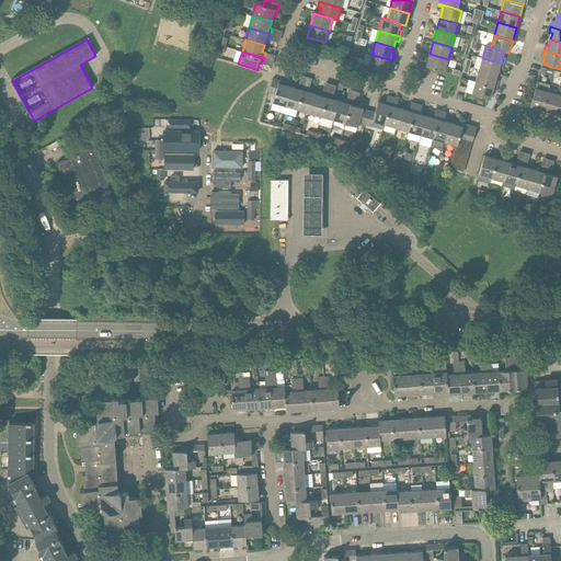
[(426,67),(444,72),(448,59),(430,54),(426,67)]
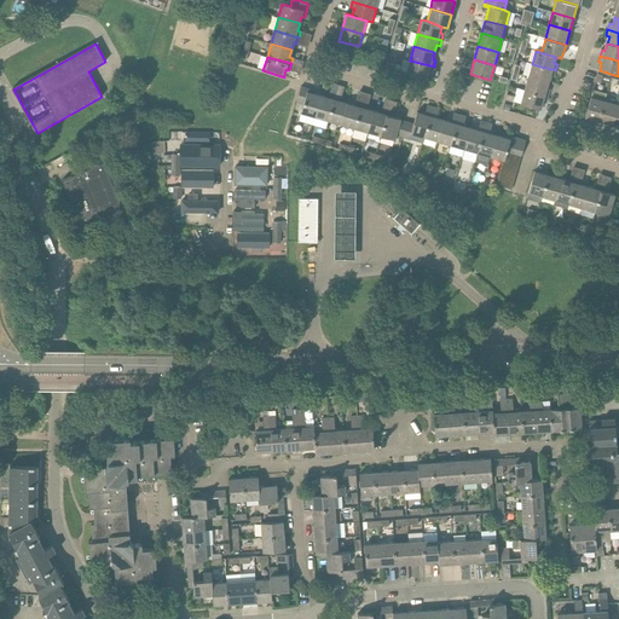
[(410,61),(406,74),(427,80),(429,71),(432,73),(434,67),(410,61)]
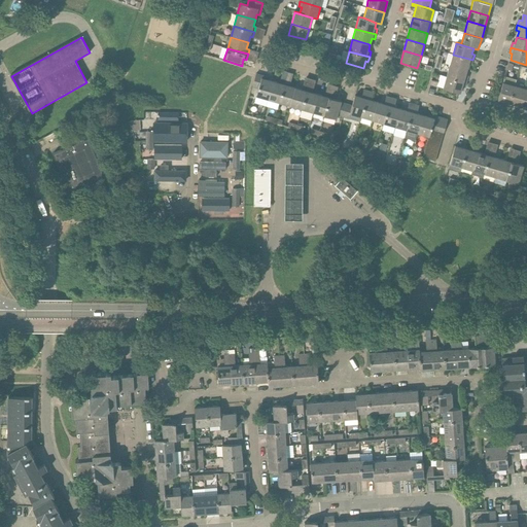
[(449,65),(467,70),(468,65),(471,65),(472,60),(453,55),(449,65)]
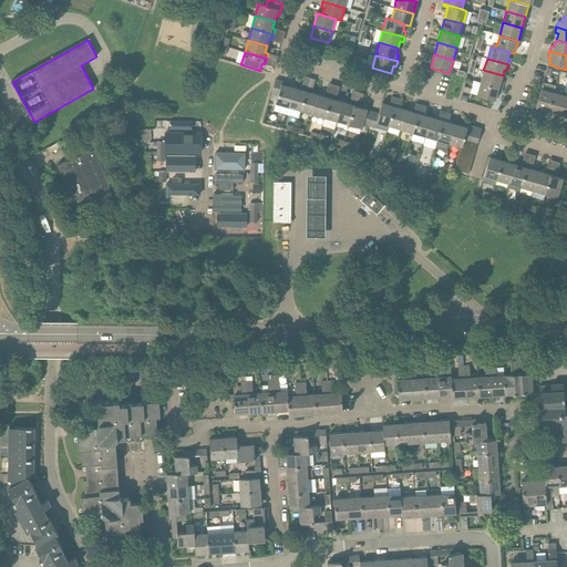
[(18,73),(16,68),(8,73),(10,78),(18,73)]
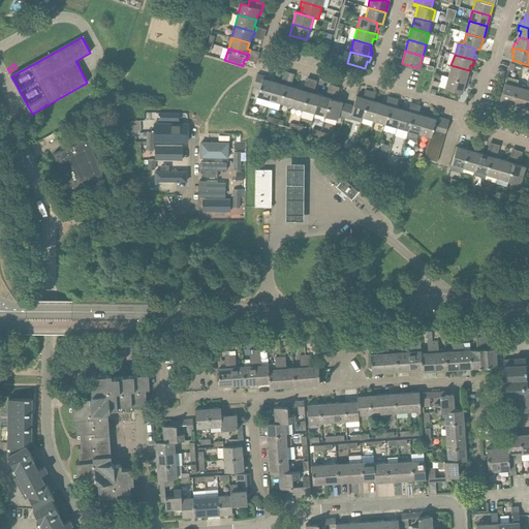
[(447,78),(468,84),(470,78),(467,76),(469,70),(450,65),(447,78)]
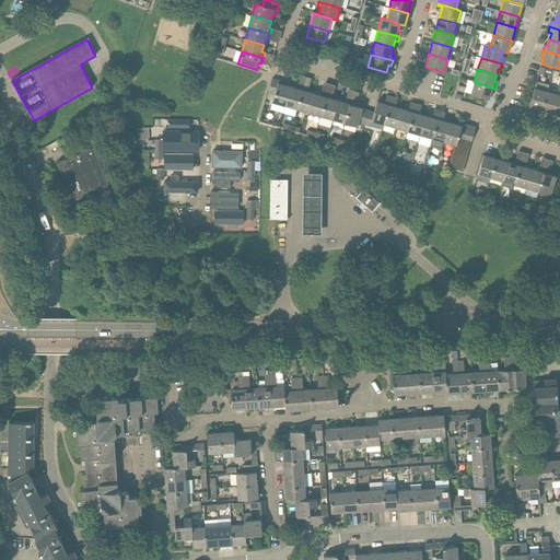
[(299,85),(310,88),(312,77),(301,74),(299,85)]
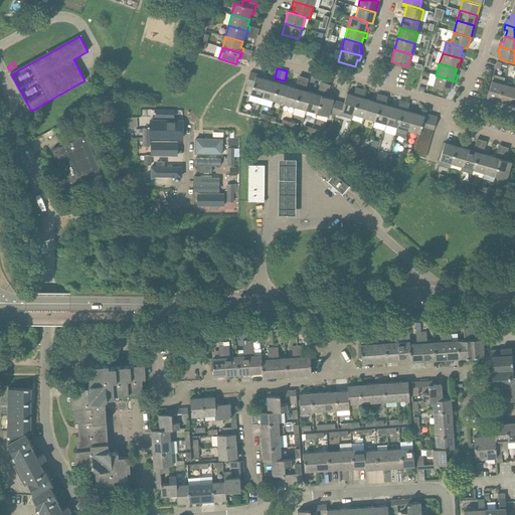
[(250,95),(262,98),(268,79),(261,78),(262,75),(250,72),(246,84),(252,87),(250,95)]
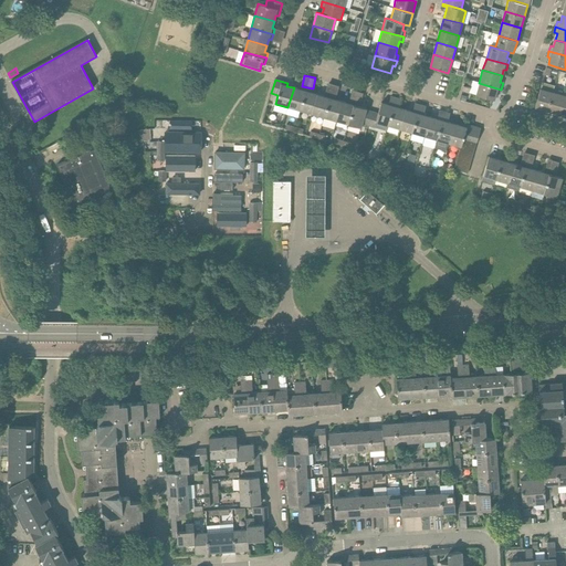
[(326,93),(337,96),(341,85),(328,82),(326,93)]
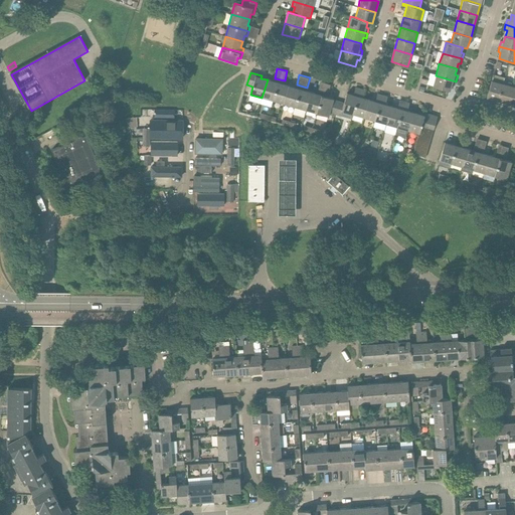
[(436,75),(433,87),(450,92),(452,86),(455,86),(456,81),(436,75)]
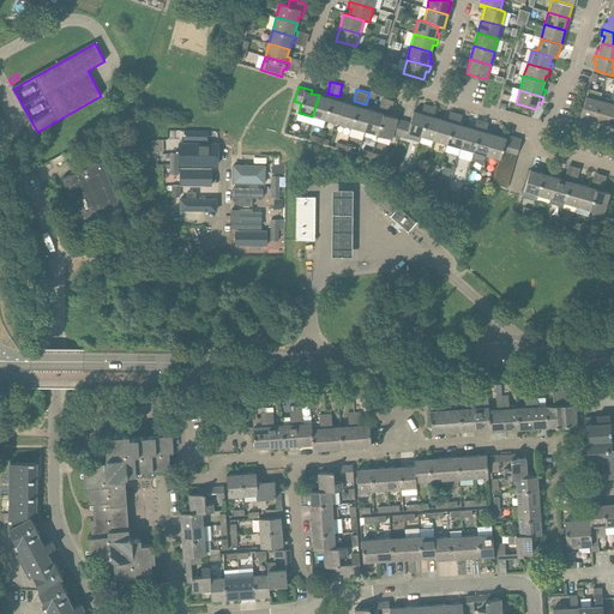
[(594,120),(600,100),(601,96),(589,92),(588,97),(587,96),(581,116),(594,120)]
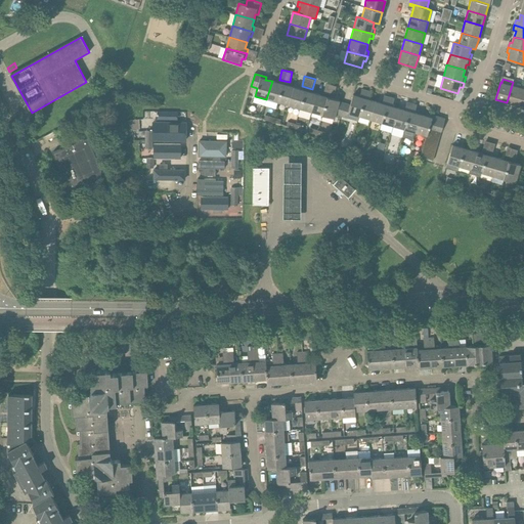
[(266,99),(278,103),(284,82),(278,81),(277,83),(272,81),(266,99)]
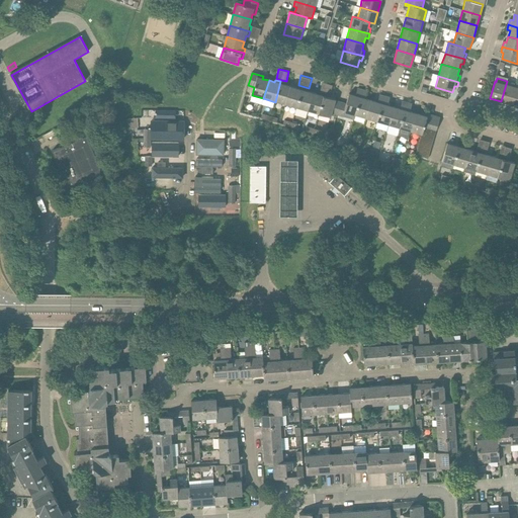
[(275,102),(285,105),(290,87),(284,85),(285,83),(280,81),(275,102)]
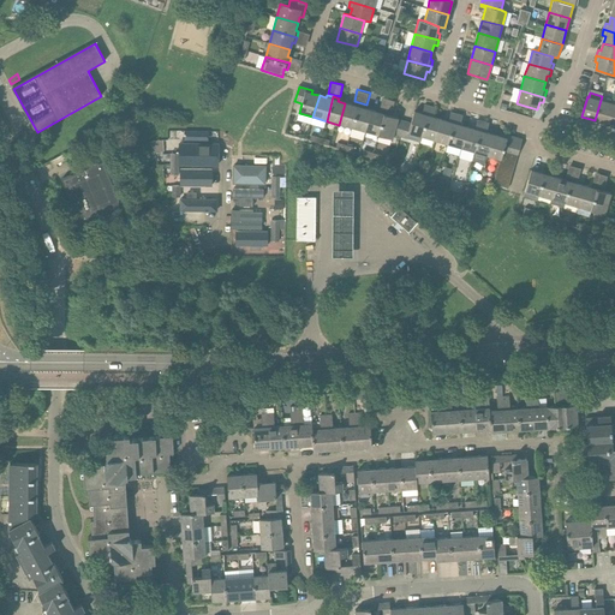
[(380,108),(392,112),(395,100),(383,96),(380,108)]
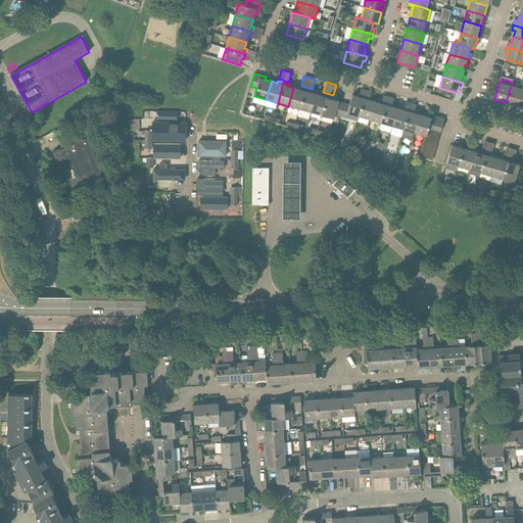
[(506,102),(517,105),(522,89),(511,85),(506,102)]
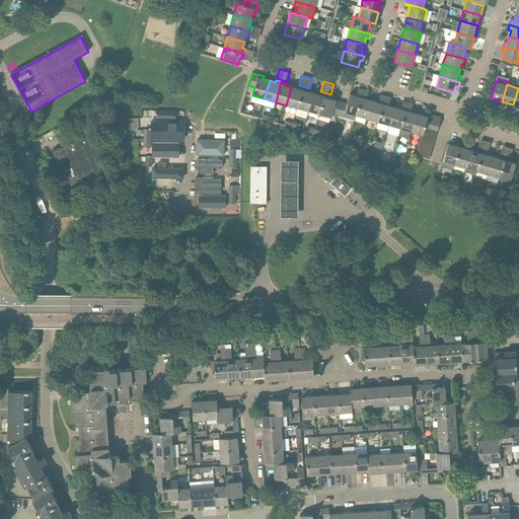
[(286,105),(297,108),(303,87),(298,86),(297,88),(291,87),(286,105)]
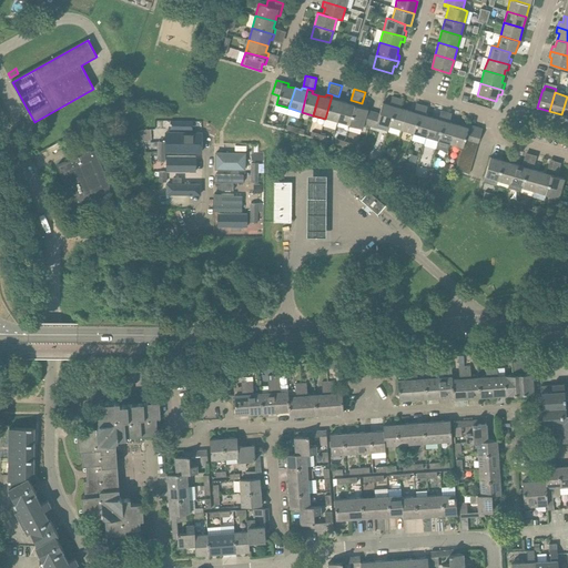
[(325,119),(337,122),(343,102),(336,100),(337,98),(332,95),(325,119)]
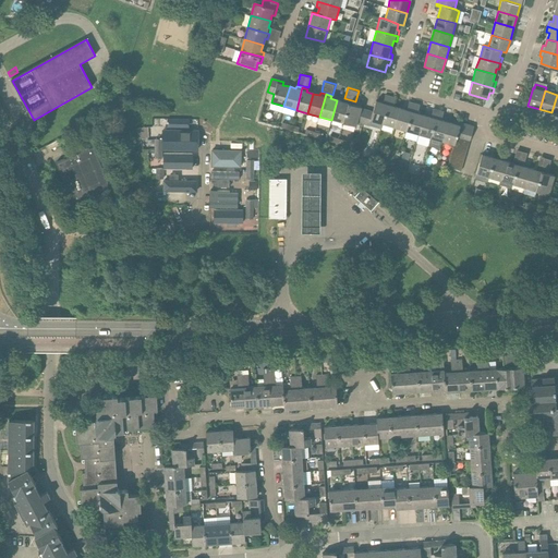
[(371,121),(383,124),(390,97),(385,96),(383,104),(376,101),(373,112),(366,110),(362,124),(370,126),(371,121)]
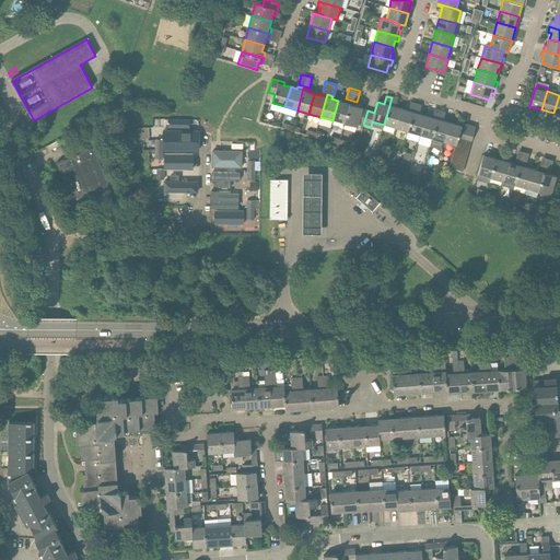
[(384,125),(396,128),(401,109),(395,107),(397,100),(392,97),(384,125)]
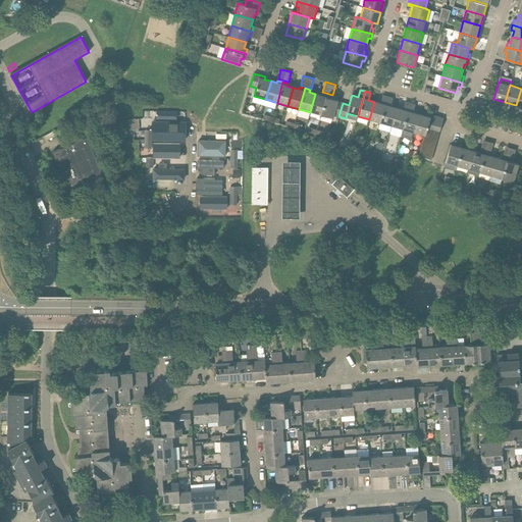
[(320,115),(321,115),(327,95),(322,93),(321,96),(315,94),(310,112),(320,115)]
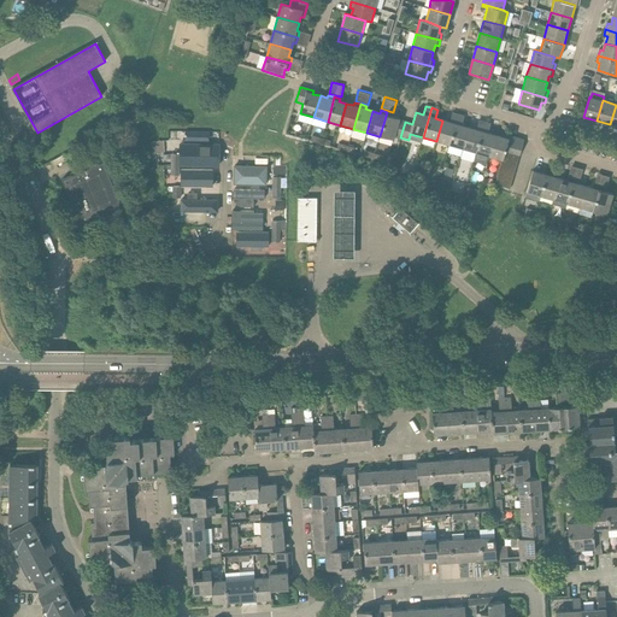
[(395,136),(400,137),(405,122),(399,121),(399,119),(392,117),(393,113),(387,112),(380,136),(394,140),(395,136)]
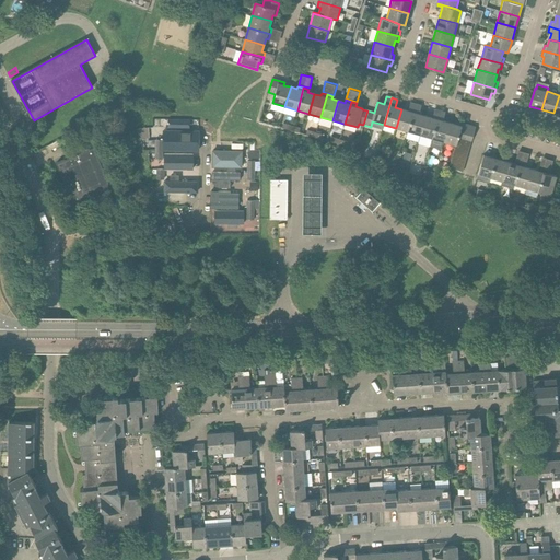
[(396,128),(408,132),(416,105),(410,103),(408,111),(401,109),(396,128)]
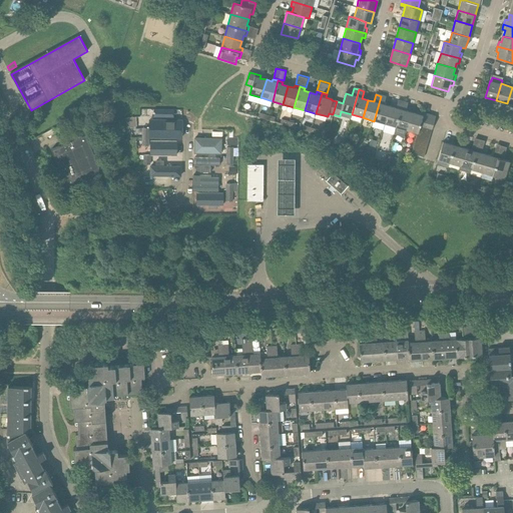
[(374,121),(385,124),(390,106),(384,104),(386,97),(381,96),(374,121)]
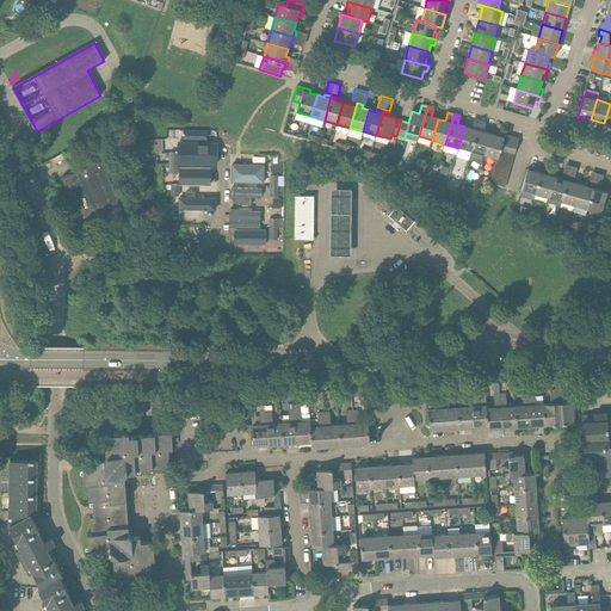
[(458,148),(471,152),(480,122),(474,119),(471,129),(464,127),(458,148)]
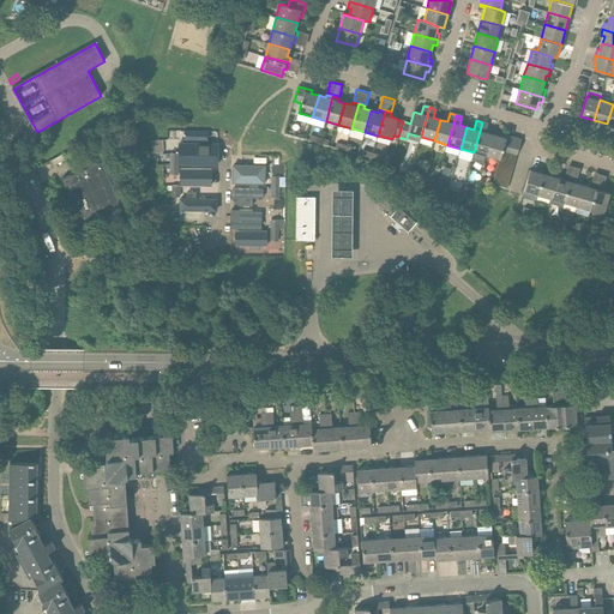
[(488,124),(482,122),(474,152),(487,156),(494,134),(486,132),(488,124)]
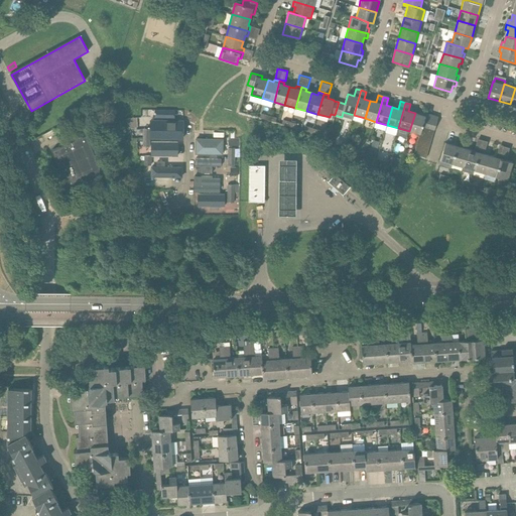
[(409,131),(420,134),(420,132),(422,126),(426,114),(421,112),(420,115),(415,113),(409,131)]
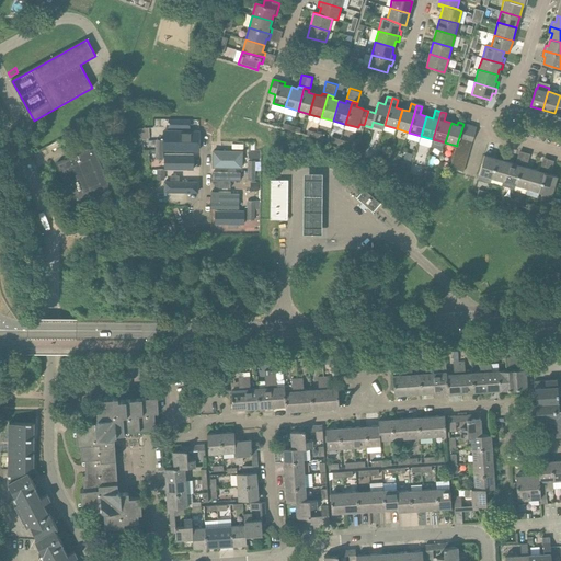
[(459,137),(467,139),(470,126),(464,124),(459,137)]
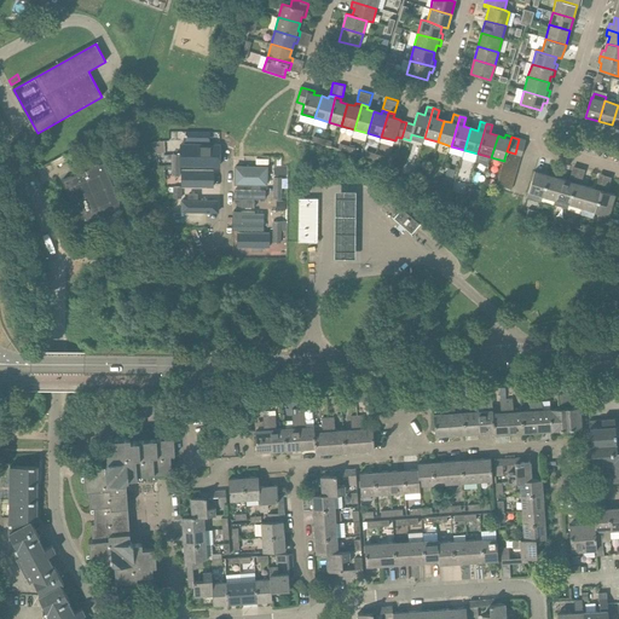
[(515,154),(521,155),(526,140),(519,139),(515,154)]
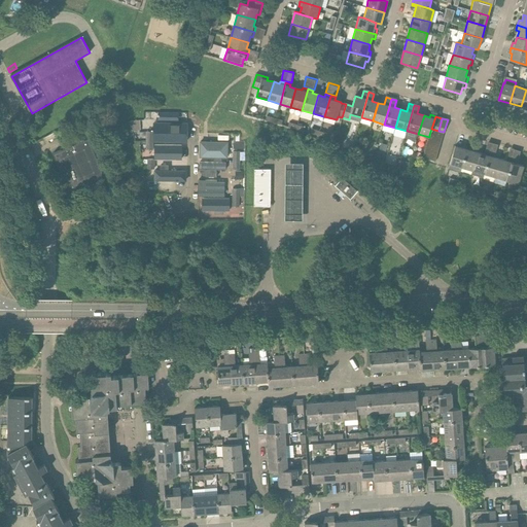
[(429,135),(443,138),(444,132),(438,131),(431,129),(429,135)]
